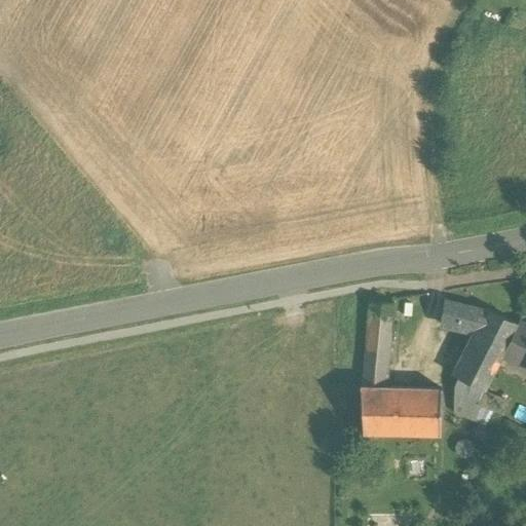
[(489,309),(444,299),(441,323),(477,334),(489,309)]
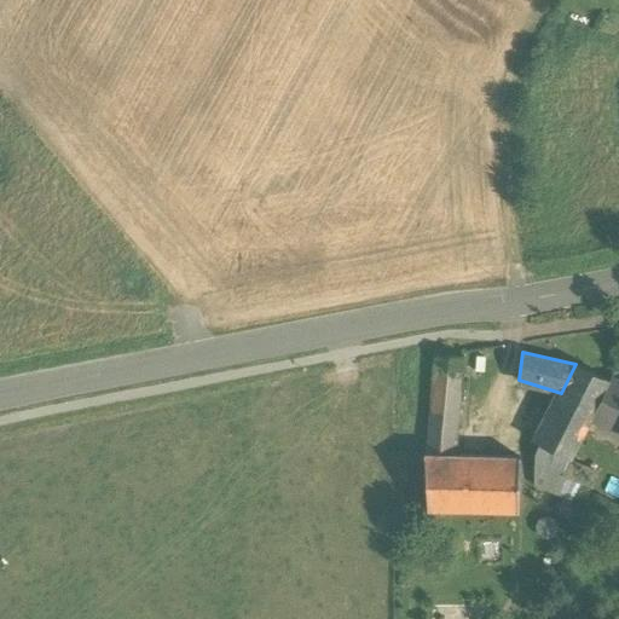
[(463,359),(435,357),(427,455),(456,456),(463,359)]
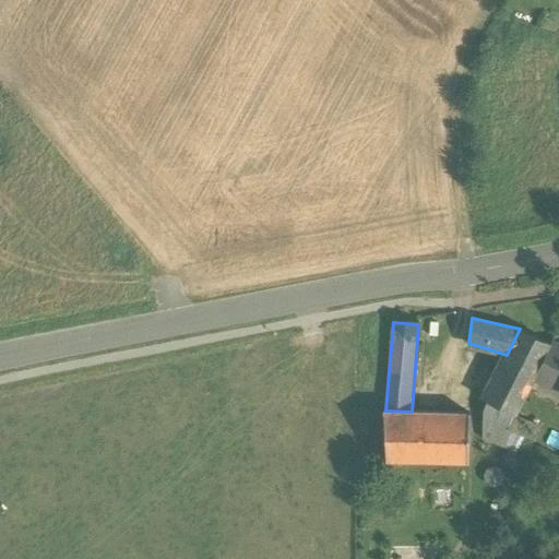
[(550,344),(520,329),(507,355),(484,400),(489,403),(513,415),(533,377),(550,344)]
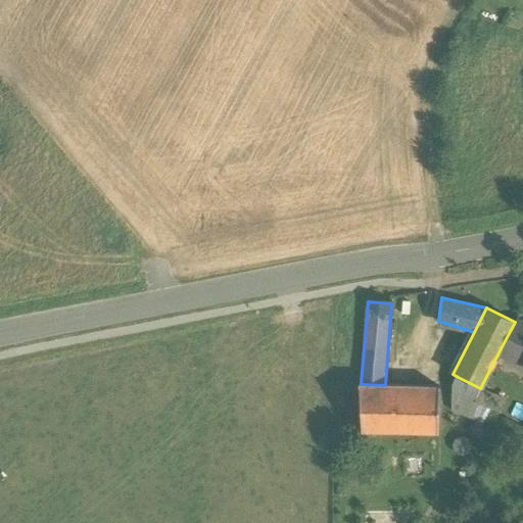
[(522,326),(515,322),(498,352),(522,363),(522,326)]
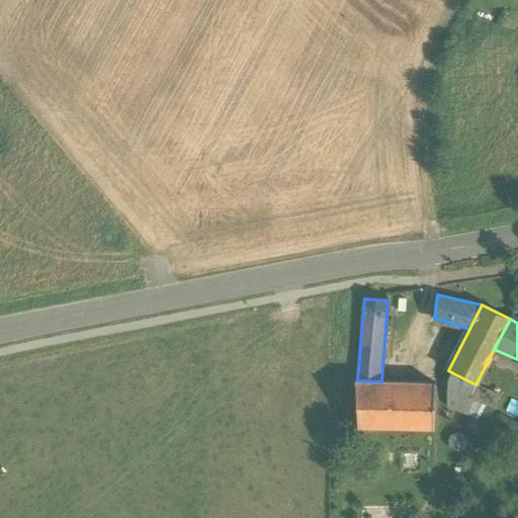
[(476,384),(453,373),(448,383),(448,406),(462,412),(467,401),(469,397),(476,384)]
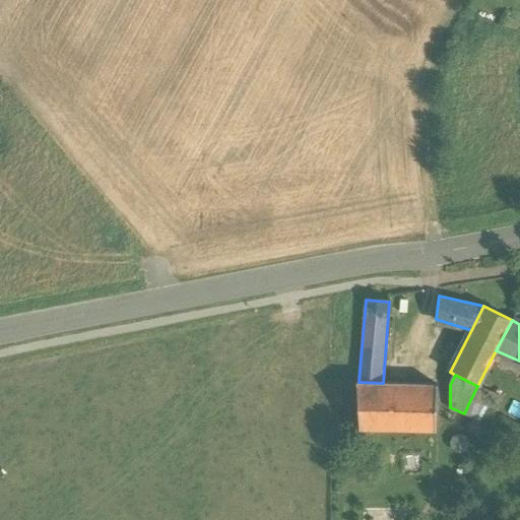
[(383,383),(359,382),(359,428),(390,429),(390,383),(383,383)]
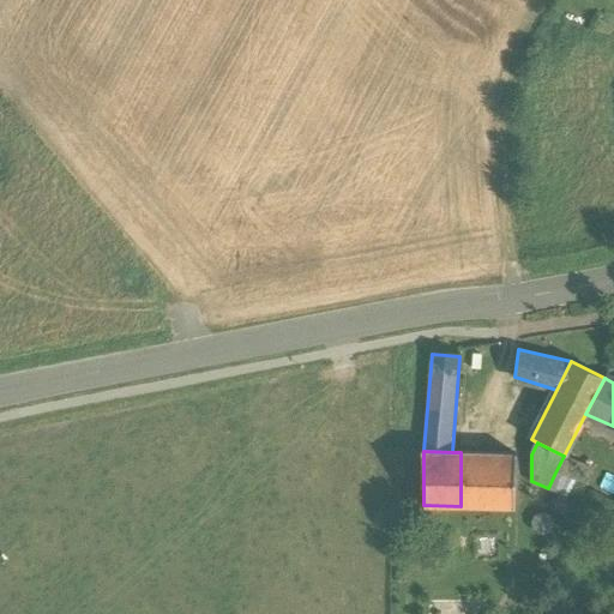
[(515,455),(461,452),(461,506),(515,507),(515,455)]
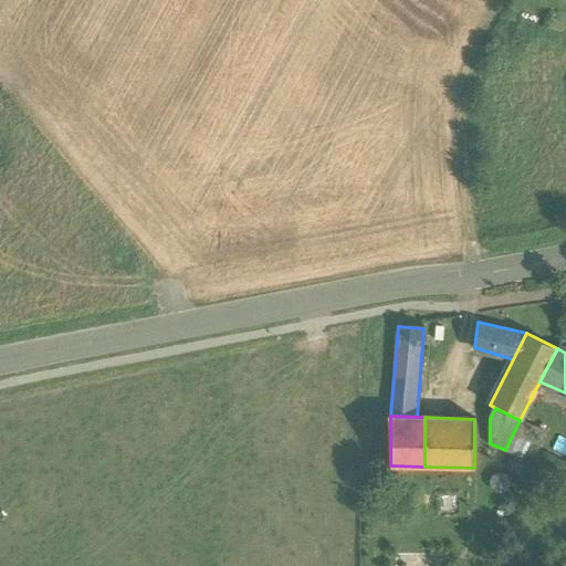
[(538,444),(513,433),(511,438),(505,450),(532,461),(538,444)]
